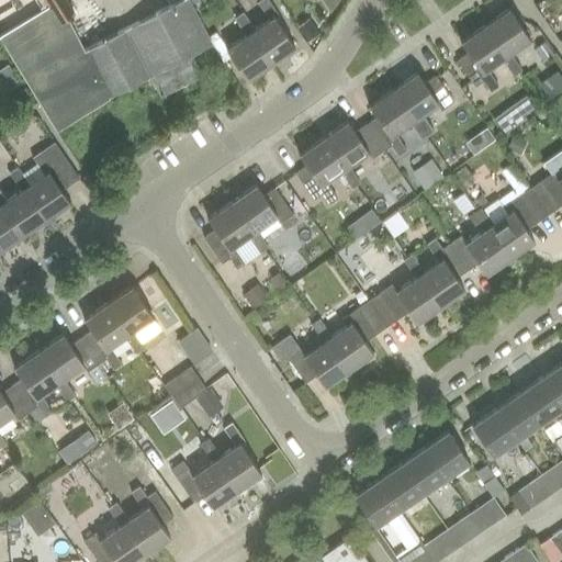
[(64,0),(44,0),(47,6),(59,23),(67,19),(74,14),(64,0)]
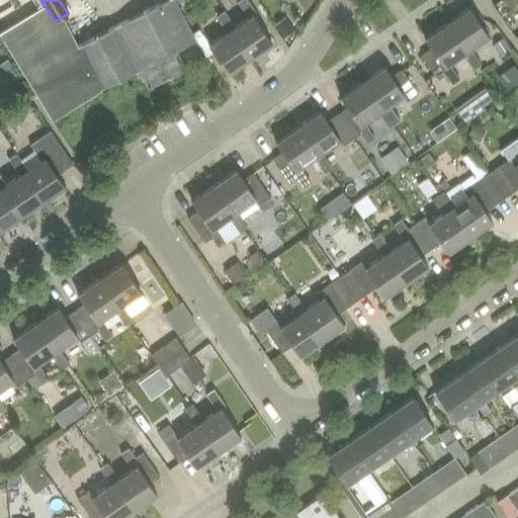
[(162,0),(115,24),(78,44),(102,87),(138,68),(148,87),(184,68),(175,50),(194,39),(173,0),(162,0)]
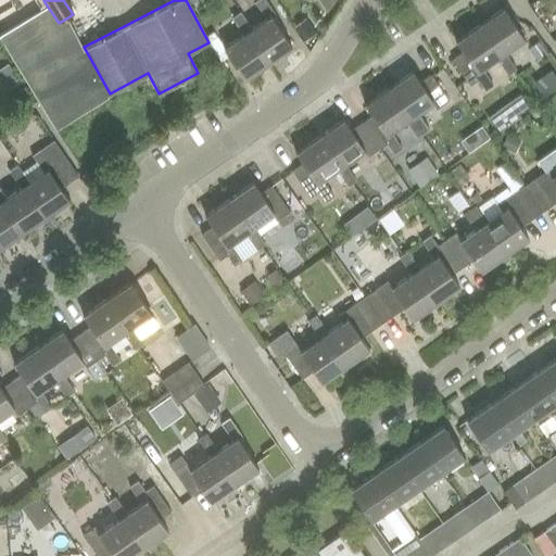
[(269,15),(274,12),(264,0),(252,0),(264,16),(249,26),(244,29),(266,61),(290,45),(269,15)]
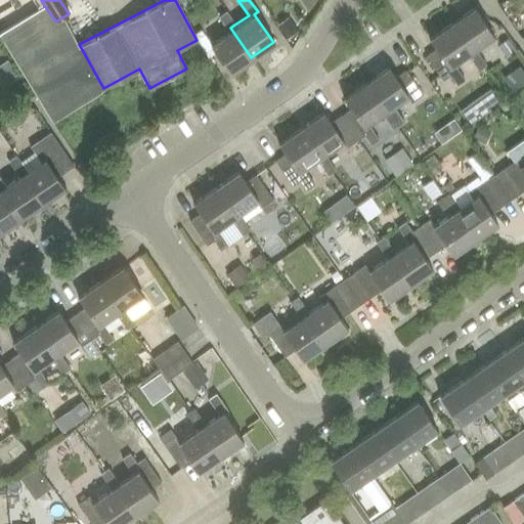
[(44,5),(0,31),(0,36),(50,119),(85,97),(103,88),(79,44),(62,17),(55,22),(44,5)]
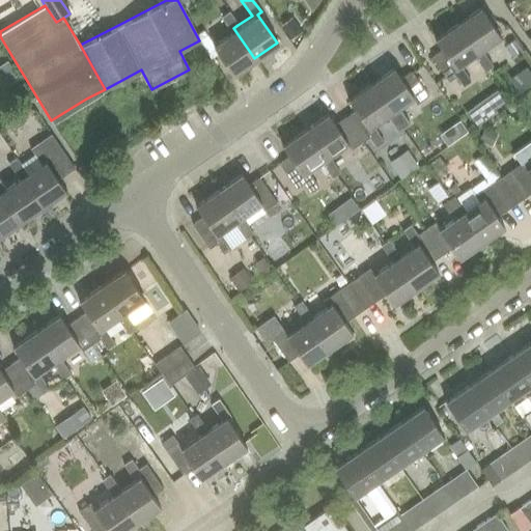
[(473,53),(484,70),(492,63),(481,48),(500,34),(479,5),(456,21),(477,51),(473,53)]
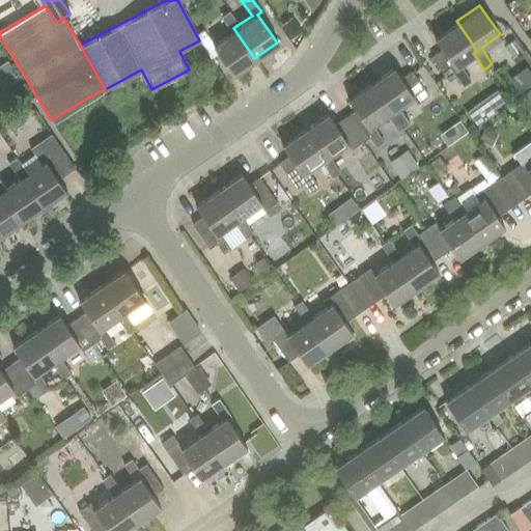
[(233,28),(238,25),(227,9),(219,15),(230,30),(212,44),(218,53),(232,74),(254,58),(233,28)]
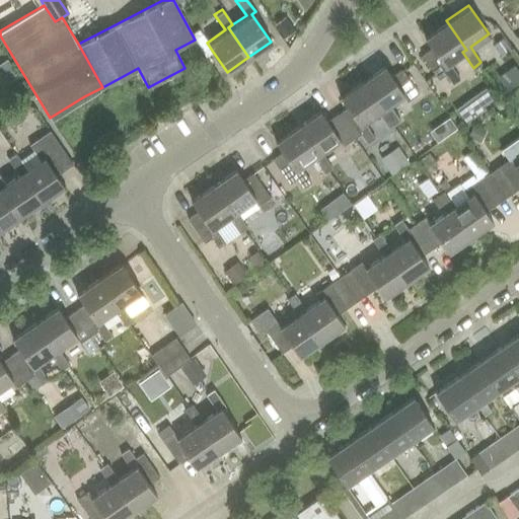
[(276,26),(283,36),(293,29),(286,19),(276,26)]
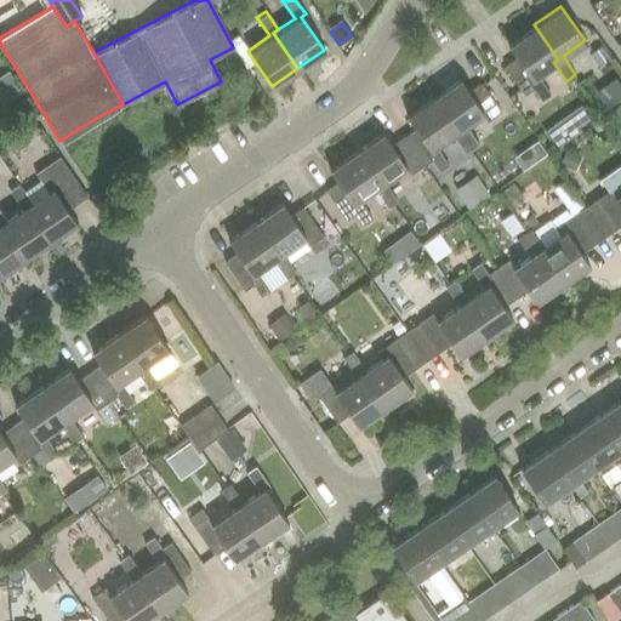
[(536,74),(553,62),(558,60),(534,24),(507,44),(517,56),(505,64),(524,93),(533,87),(541,98),(550,92),(536,74)]
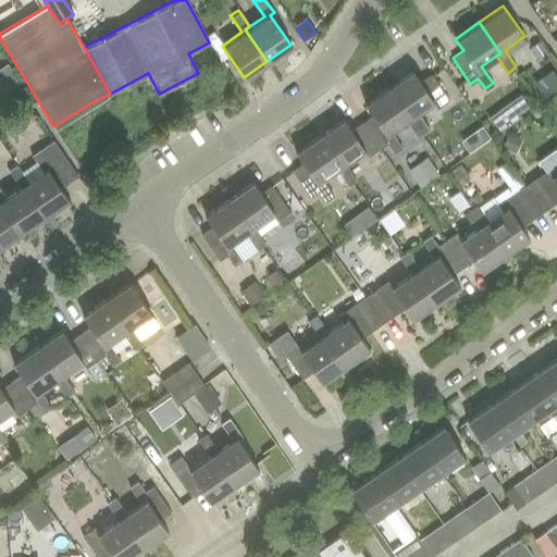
[(217,38),(209,44),(221,61),(229,56),(222,46),(217,38)]
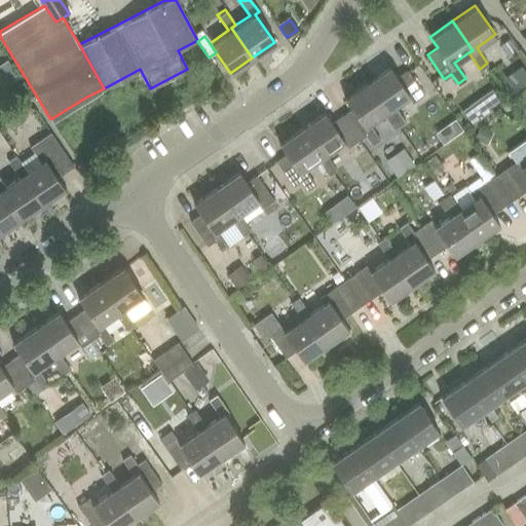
[(504,41),(499,45),(506,57),(513,52),(516,50),(508,39),(504,41)]
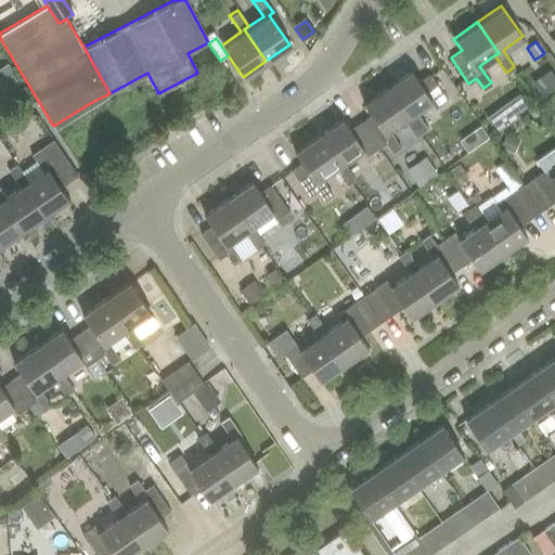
[(8,64),(0,68),(0,85),(4,92),(20,82),(8,64)]
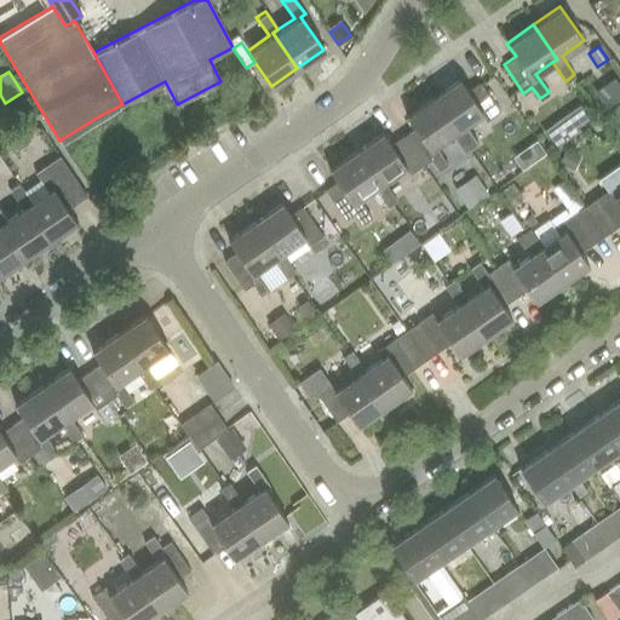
[(463,151),(468,149),(472,145),(459,126),(481,112),(486,119),(500,110),(481,81),(468,90),(459,76),(431,96),(455,130),(451,133),(463,151)]
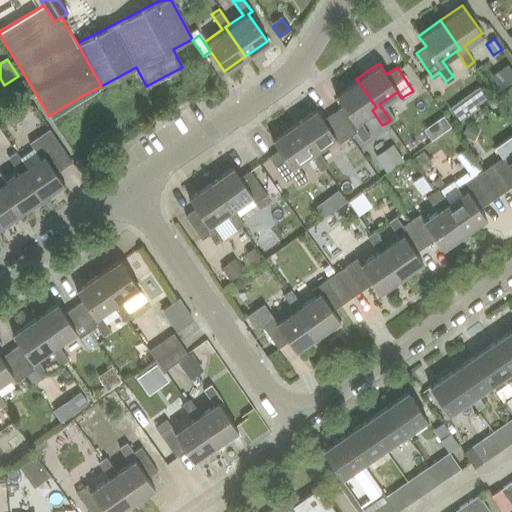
[(359,119),(372,110),(376,107),(356,79),(335,93),(343,104),(332,112),(348,135),(355,130),(361,140),(369,134),(359,119)]
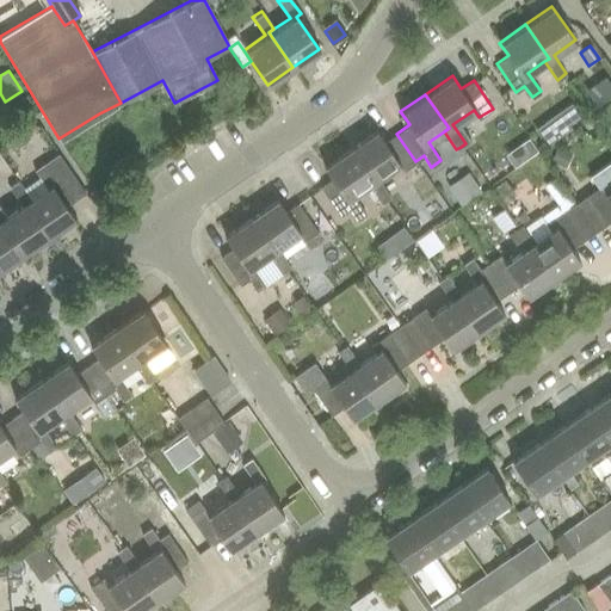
[(578,100),(542,125),(551,140),(588,115),(578,100)]
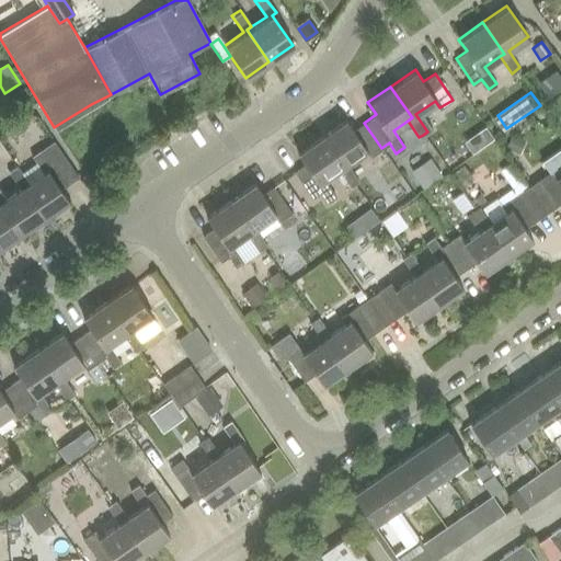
[(381,148),(364,123),(353,130),(345,118),(321,135),(338,159),(343,165),(339,169),(351,186),(358,180),(346,163),(365,150),(370,157),(381,148)]
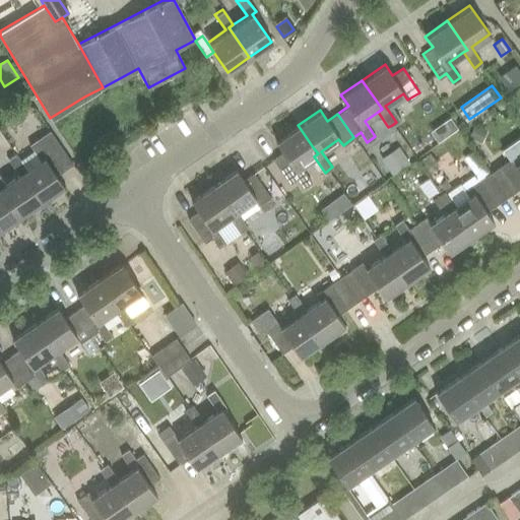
[(456,114),(436,128),(445,140),(465,126),(456,114)]
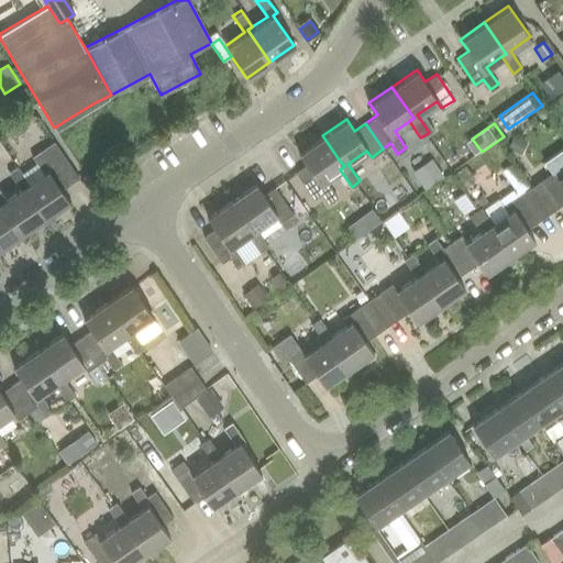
[(344,166),(339,159),(322,135),(298,152),(306,164),(295,172),(313,198),(321,192),(329,202),(337,197),(324,179),(340,169),(344,166)]
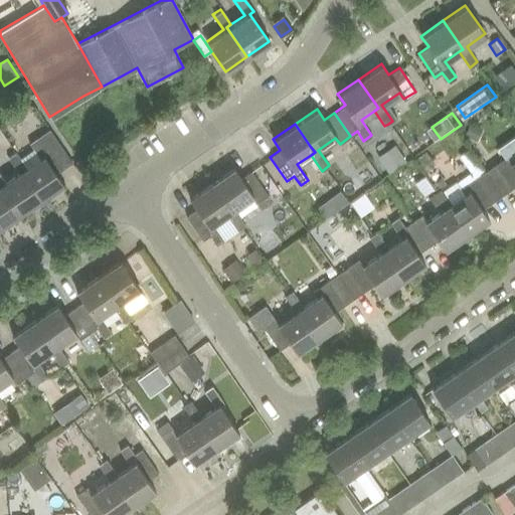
[(469,125),(464,137),(475,141),(480,129),(469,125)]
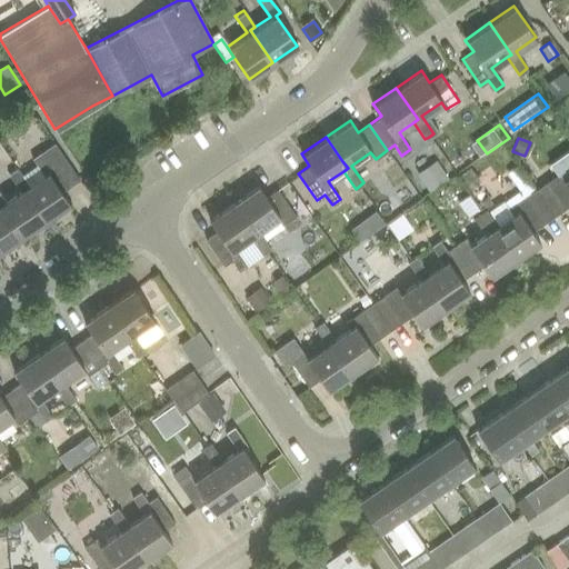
[(47,220),(70,205),(71,203),(62,191),(80,179),(55,142),(32,158),(43,175),(29,185),(25,188),(47,220)]
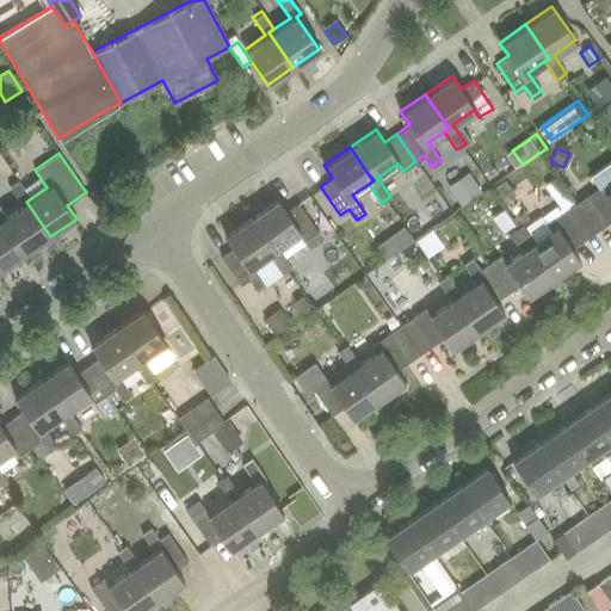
[(482,192),(469,172),(448,186),(461,207),(482,192)]
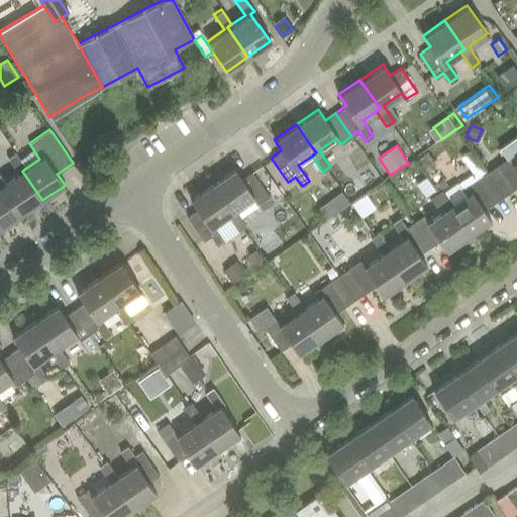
[(503,195),(486,170),(485,171),(469,148),(458,156),(471,173),(443,191),(451,204),(447,206),(468,235),(490,219),(483,209),(503,195)]
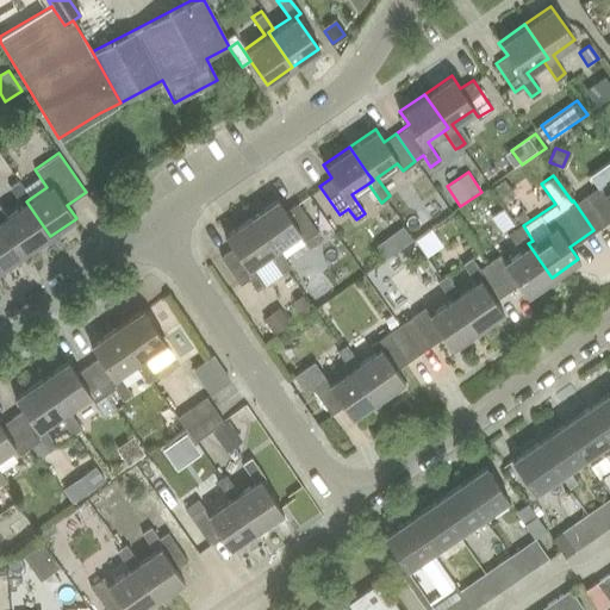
[(26,201),(31,198),(19,180),(10,186),(22,205),(6,216),(1,219),(25,254),(50,236),(26,201)]
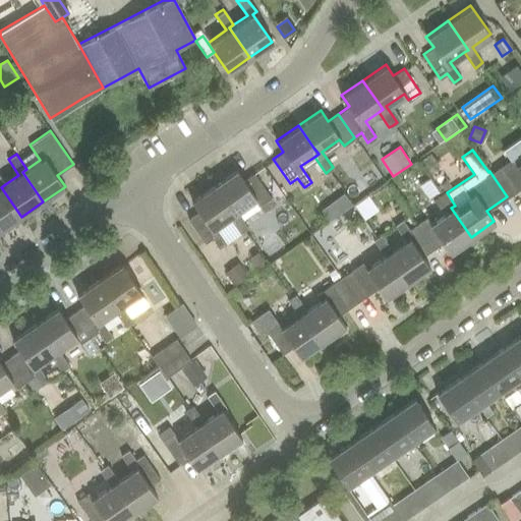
[(520,159),(519,160),(515,154),(489,171),(507,196),(520,185),(520,159)]
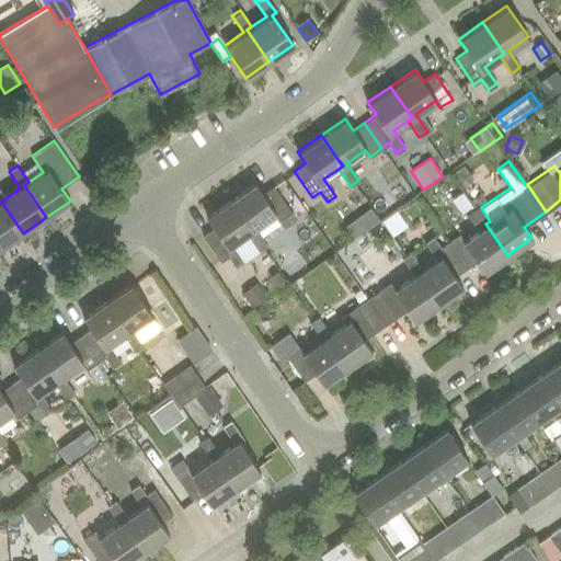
[(247,232),(259,250),(266,244),(254,228),(274,214),(278,221),(292,213),(274,185),(262,193),(254,181),(229,199),(251,230),(247,232)]
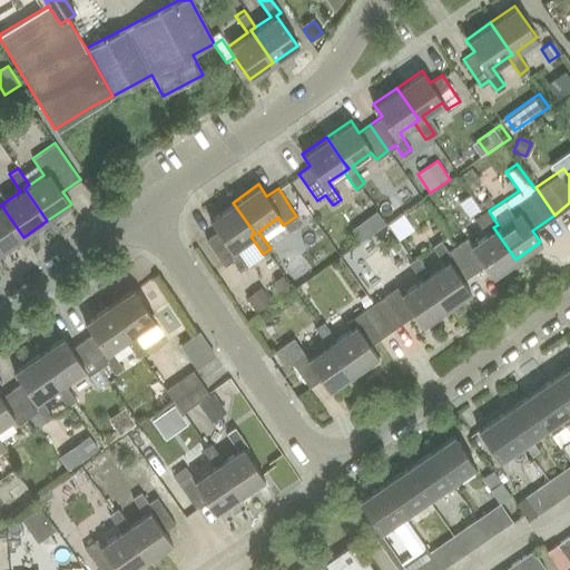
[(1,205),(6,202),(0,193),(0,252),(23,237),(1,205)]
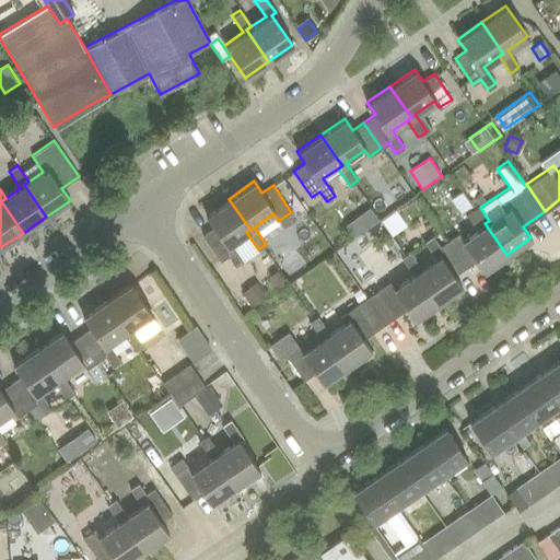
[(231,243),(246,232),(251,230),(229,199),(206,214),(213,226),(201,235),(220,260),(228,256),(235,266),(243,260),(231,243)]
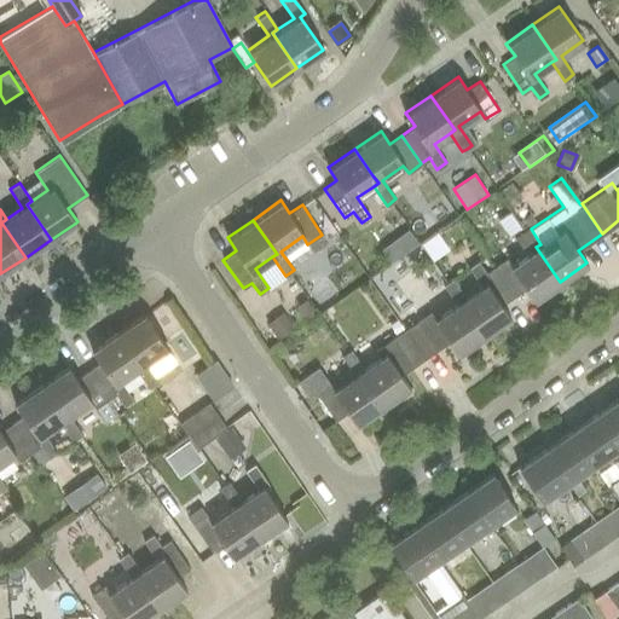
[(526,254),(510,265),(505,258),(493,266),(513,295),(524,287),(533,300),(560,282),(536,247),(541,244),(531,229),(527,226),(514,236),(526,254)]
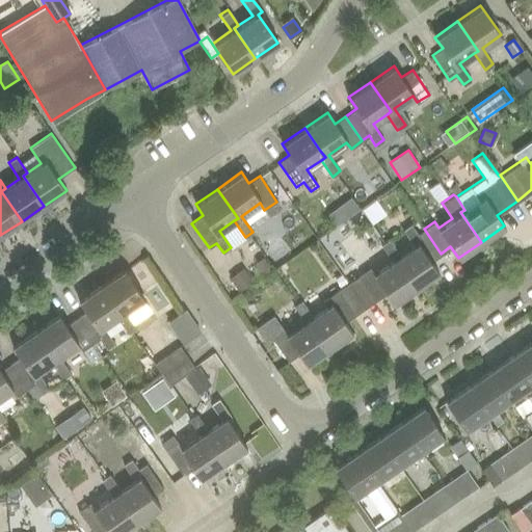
[(335,211),(341,219),(358,208),(352,200),(335,211)]
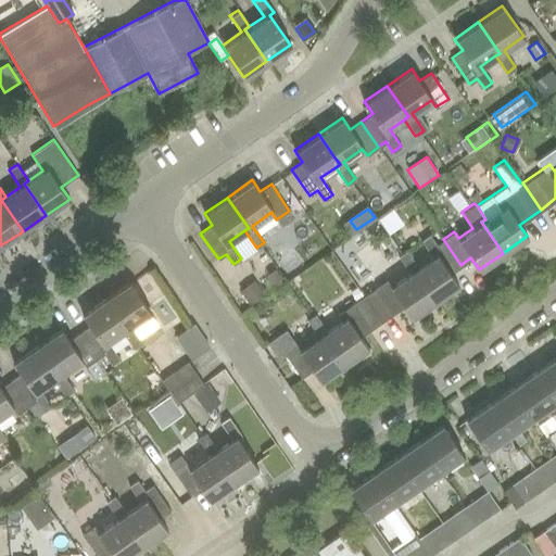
[(460,265),(443,239),(436,244),(429,234),(420,240),(432,257),(418,267),(414,270),(434,301),(458,285),(451,273),(460,265)]
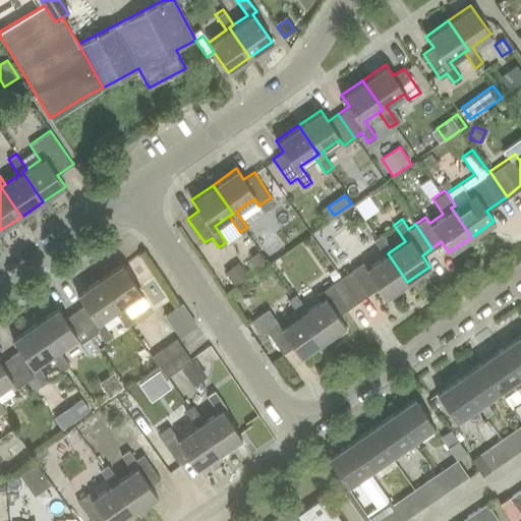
[(388,253),(392,250),(381,234),(372,240),(384,255),(365,269),(361,262),(340,277),(357,300),(378,286),(385,297),(407,282),(388,253)]
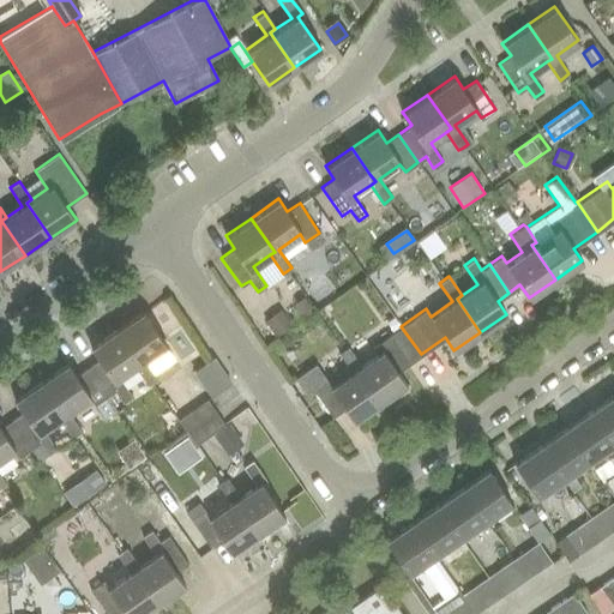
[(305,298),(295,304),(305,317),(313,311),(305,298)]
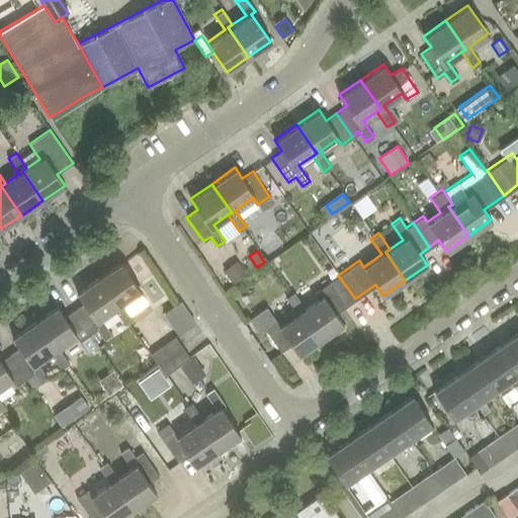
[(113,309),(124,325),(133,320),(130,315),(121,304),(141,290),(120,261),(98,276),(118,306),(113,309)]
